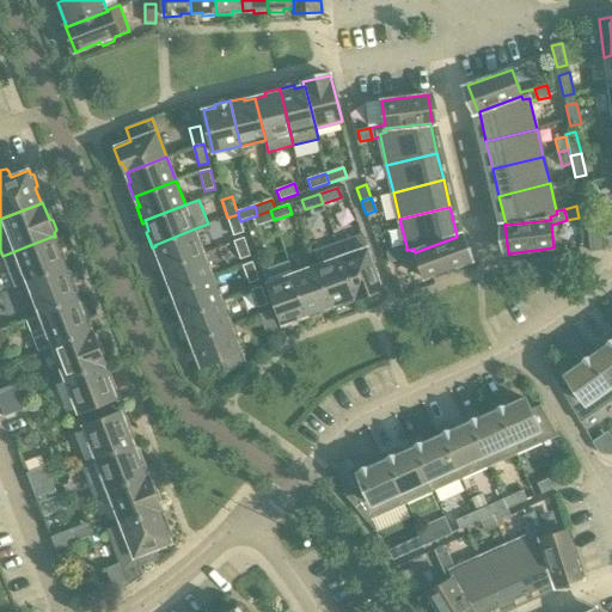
[(270,210),(257,215),(254,216),(256,226),(274,220),(270,210)]
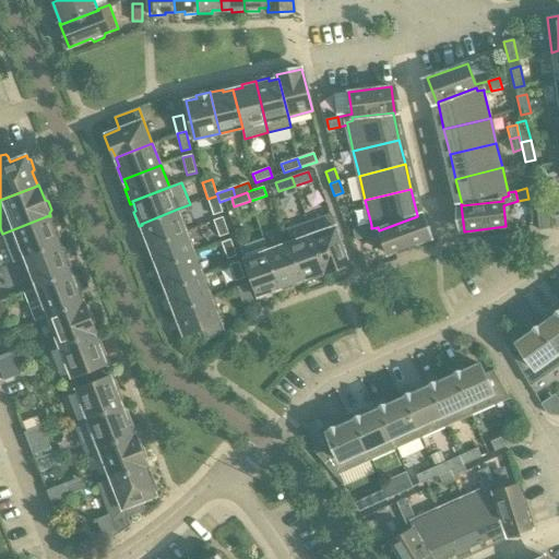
[(217,195),(207,199),(213,215),(223,212),(219,202),(217,195)]
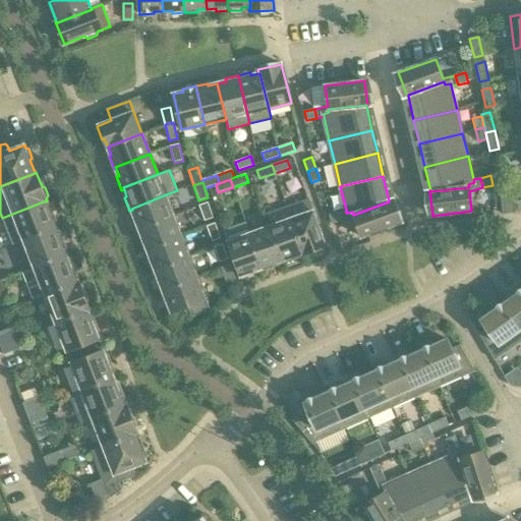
[(514,200),(513,188),(500,189),(503,214),(515,213),(514,200)]
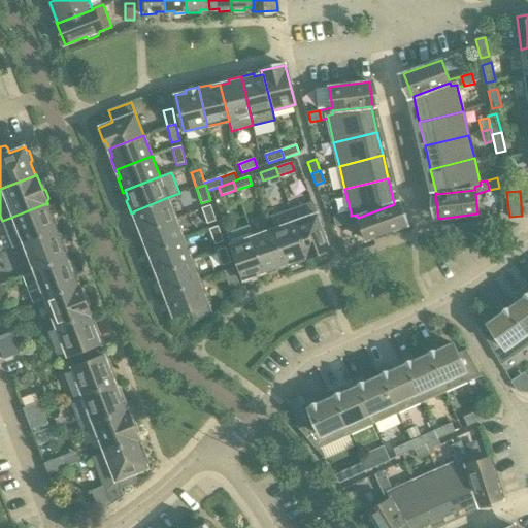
[(175,219),(168,197),(133,211),(134,212),(136,220),(134,221),(139,234),(141,233),(141,232),(175,219)]
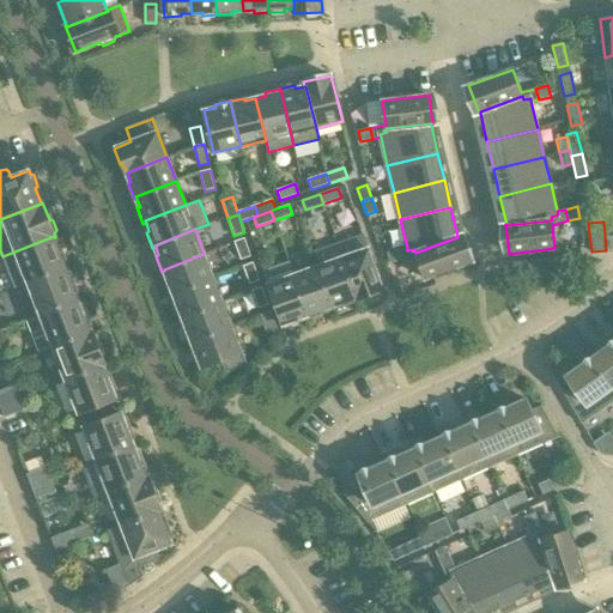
[(363,235),(338,243),(357,298),(368,295),(369,297),(384,292),(363,235)]
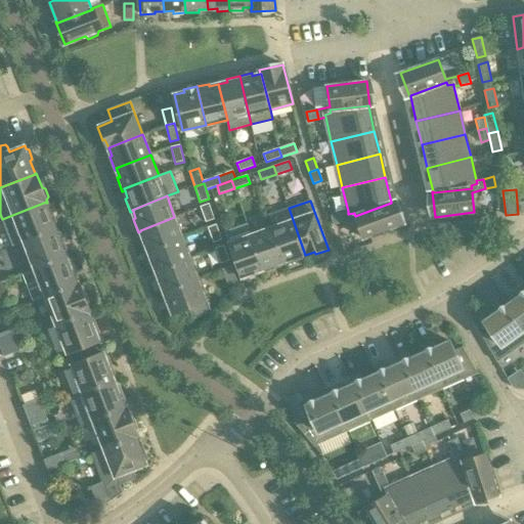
[(12,246),(25,242),(56,229),(51,216),(53,213),(50,205),(46,204),(46,203),(46,202),(2,219),(12,246)]
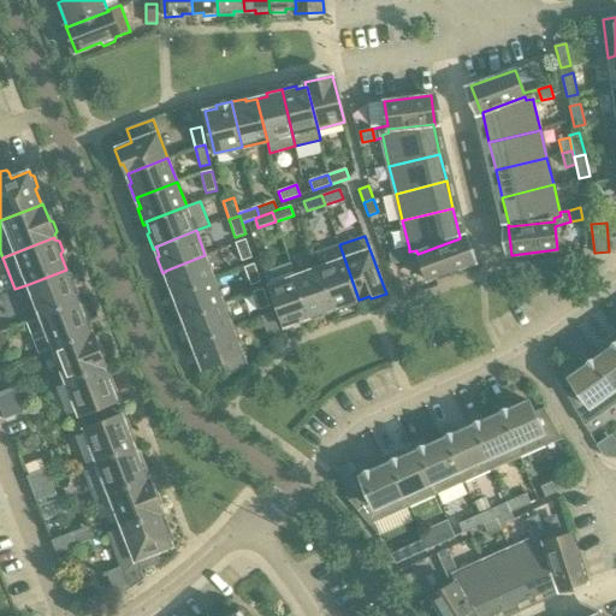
[(409,248),(401,250),(403,261),(419,258),(427,280),(472,265),(461,237),(460,237),(460,238),(418,254),(416,250),(409,252),(409,248)]
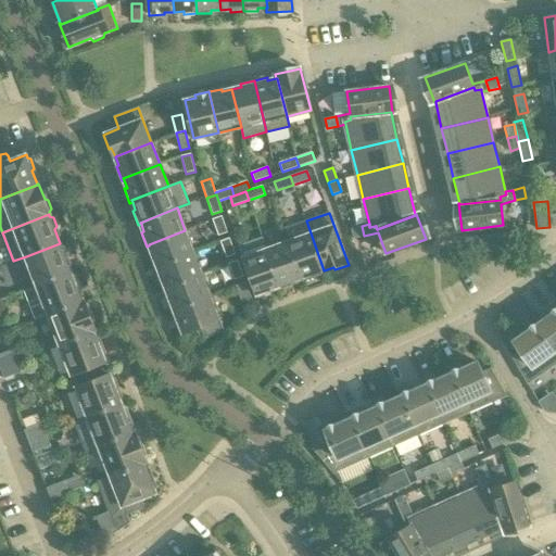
[(218,236),(227,232),(222,216),(213,219),(218,236)]
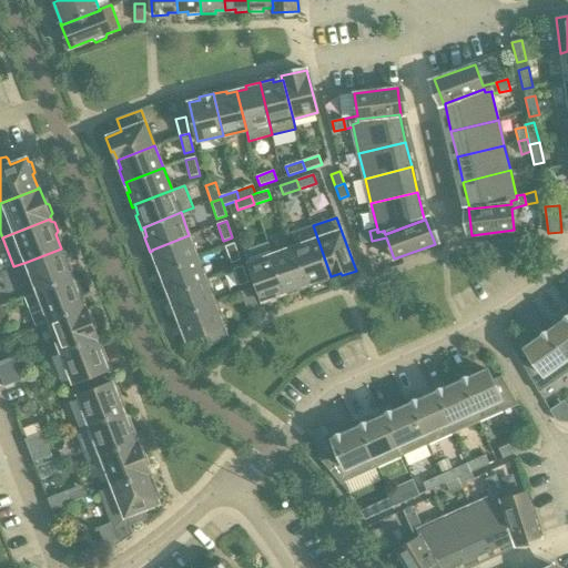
[(331,276),(313,225),(291,233),(295,246),(308,284),(307,285),(308,287),(323,282),(322,280),(331,276)]
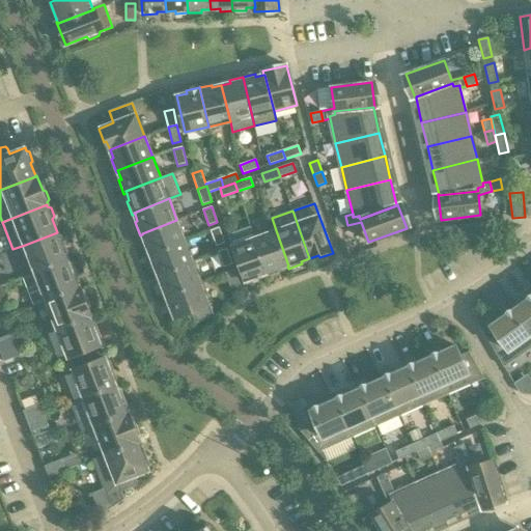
[(347,225),(345,216),(335,218),(337,228),(347,225)]
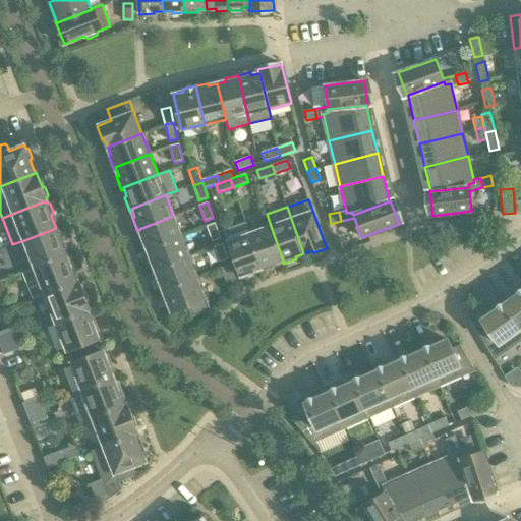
[(181,236),(173,216),(139,229),(139,230),(142,237),(140,238),(146,251),(148,250),(148,249),(181,236)]
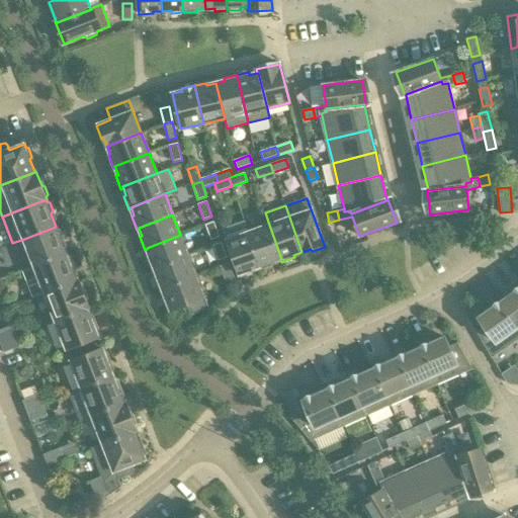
[(244,221),(223,229),(240,276),(253,272),(252,270),(260,267),(261,267),(249,233),(244,221)]
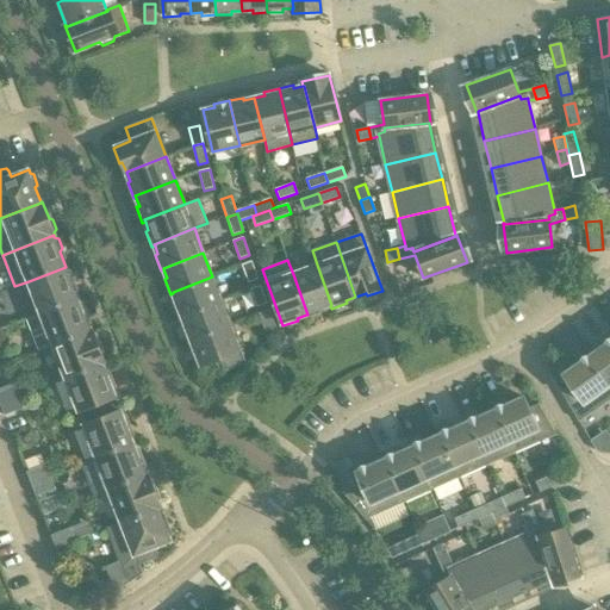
[(248,282),(259,279),(251,261),(242,265),(248,282)]
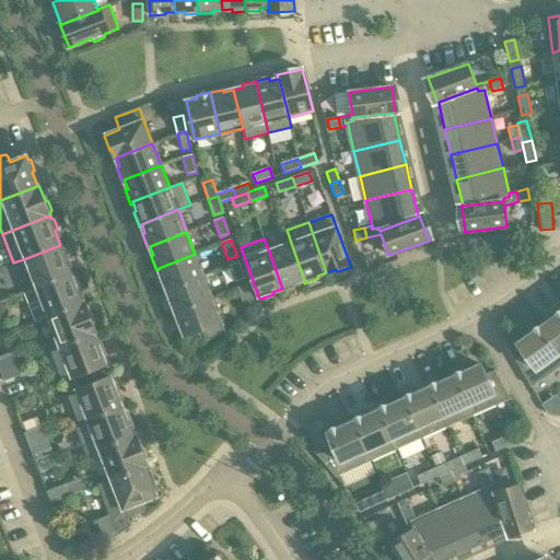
[(304,280),(291,243),(269,252),(282,289),(281,289),(282,291),(295,287),(295,283),(303,281),(304,280)]
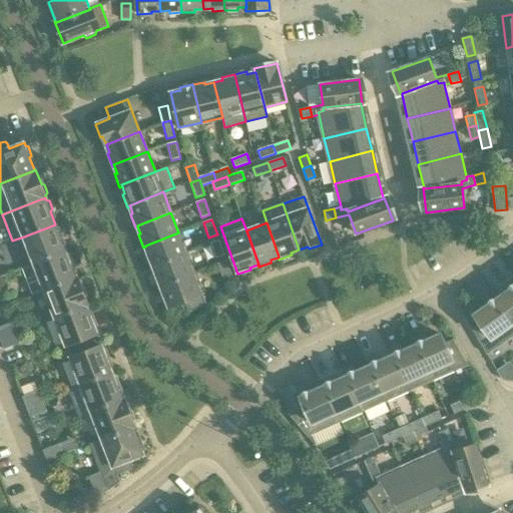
[(56,226),(55,224),(24,236),(34,264),(66,251),(60,238),(62,235),(59,227),(56,226)]
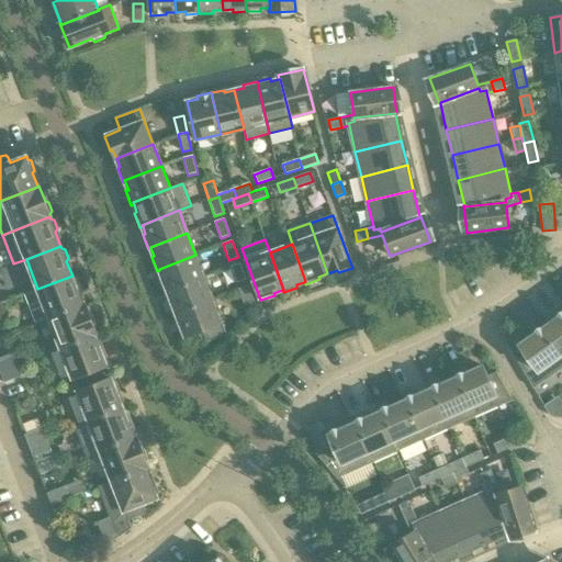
[(204,277),(195,255),(159,269),(159,270),(163,278),(160,279),(166,293),(168,292),(167,291),(204,277)]
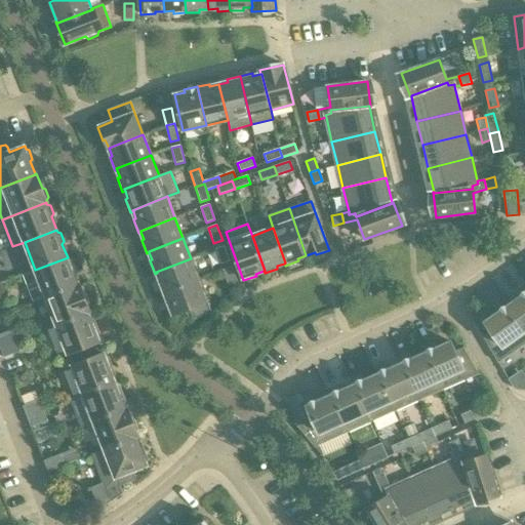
[(221,264),(230,260),(225,245),(215,248),(221,264)]
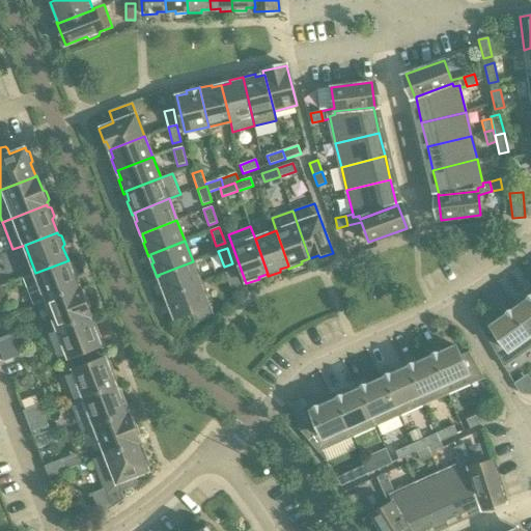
[(68,262),(68,260),(35,273),(47,301),(79,288),(78,287),(74,275),(76,272),(72,262),(68,262)]
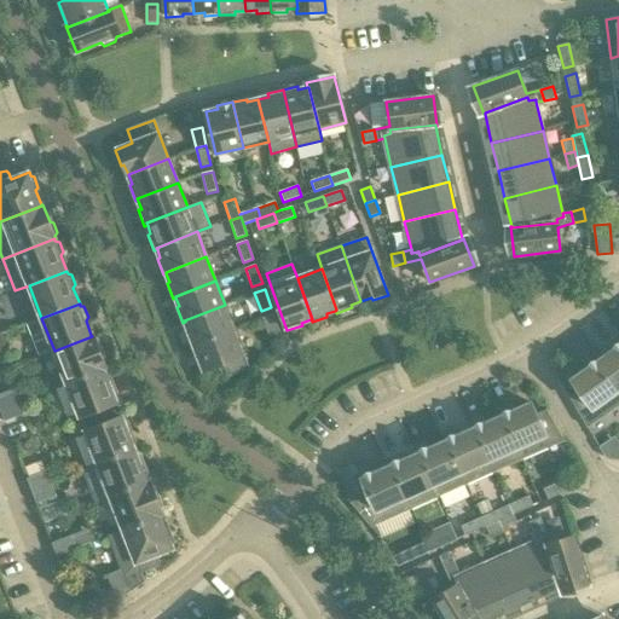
[(235,329),(225,305),(184,320),(185,322),(187,330),(185,331),(191,347),(195,346),(194,345),(235,329)]
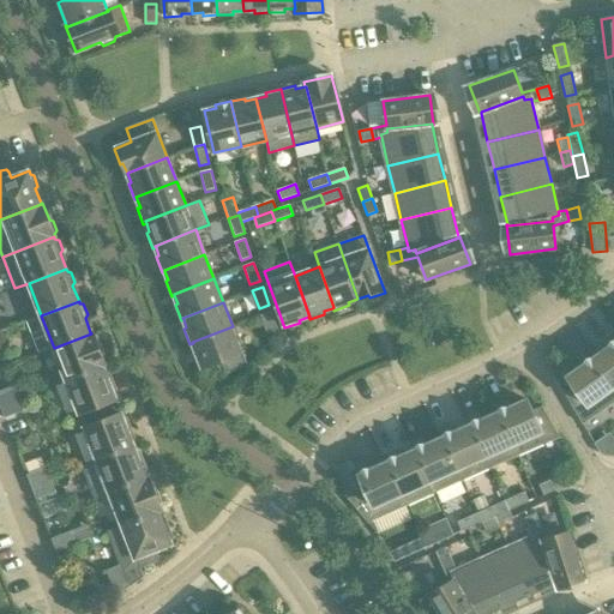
[(268,333),(277,330),(271,312),(260,315),(268,333)]
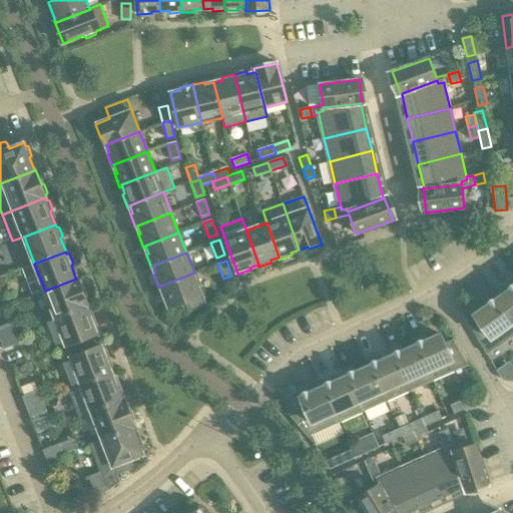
[(206,305),(194,273),(160,286),(161,287),(163,294),(161,295),(166,308),(180,303),(184,314),(206,305)]
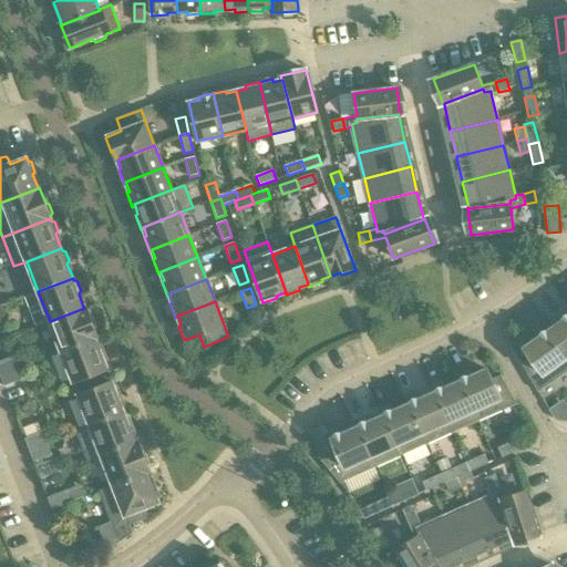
[(84,308),(50,321),(61,351),(95,338),(96,339),(98,338),(91,322),(93,320),(90,310),(86,309),(85,306),(83,307),(84,308)]
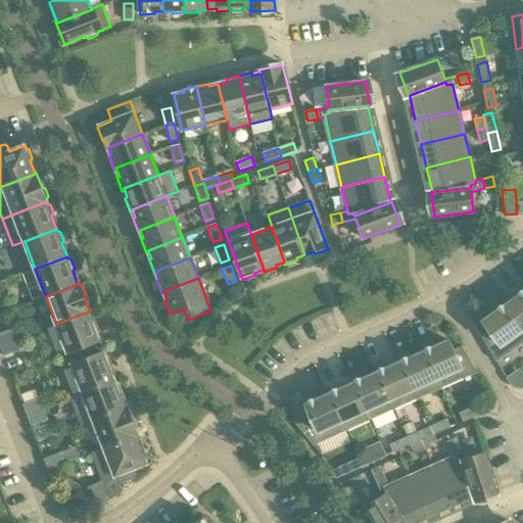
[(518,296),(506,305),(522,330),(522,284),(514,290),(518,296)]
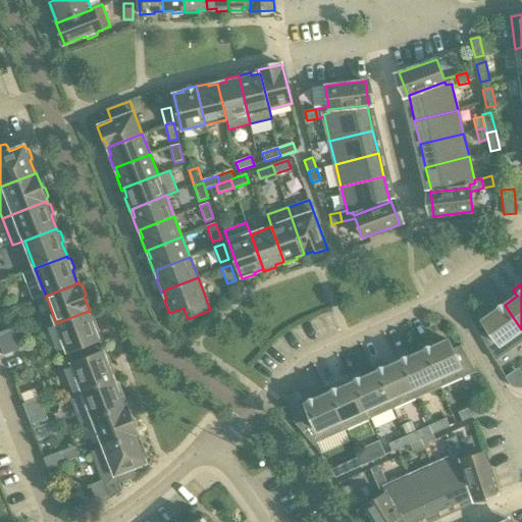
[(521,329),(505,305),(501,299),(491,305),(497,311),(482,320),(488,328),(480,334),(496,360),(521,341),(521,329)]
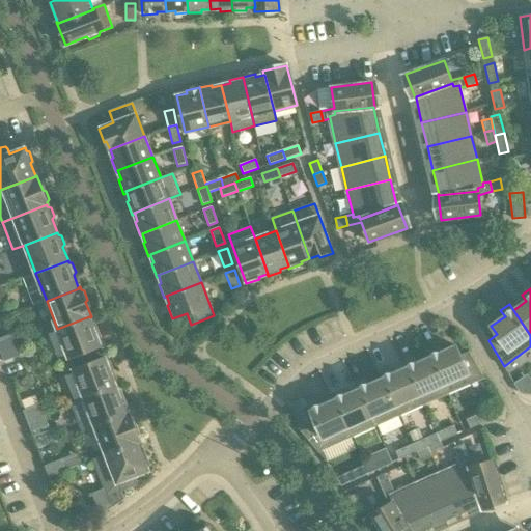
[(89,316),(57,329),(68,358),(70,357),(70,356),(84,351),(89,365),(106,359),(106,358),(104,358),(100,345),(101,345),(100,342),(102,339),(98,330),(94,330),(90,317),(89,316)]
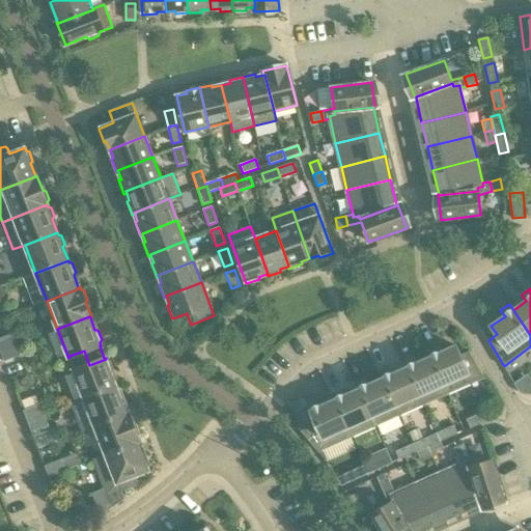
[(0,350),(17,344),(12,334),(0,338),(0,350)]
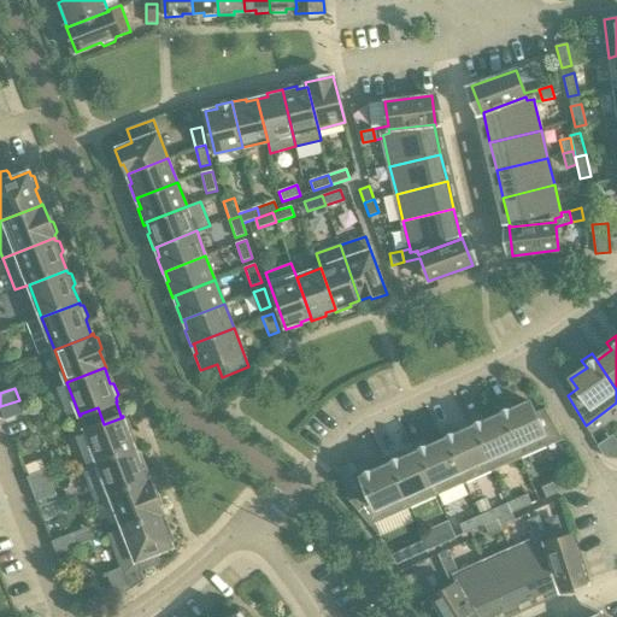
[(19,400),(0,406),(5,418),(4,419),(5,421),(6,419),(24,412),(19,400)]
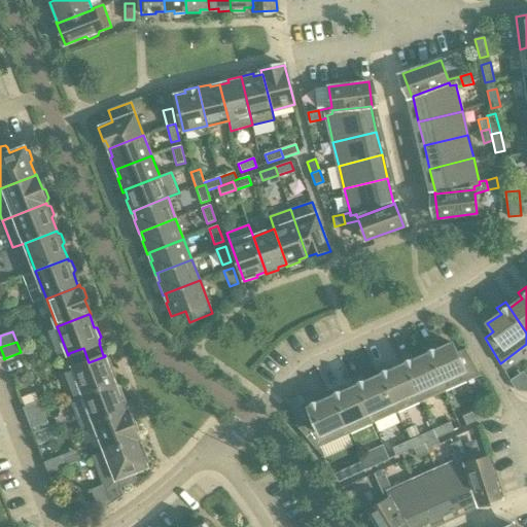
[(428,354),(445,391),(481,375),(465,349),(457,353),(453,344),(437,350),(434,344),(424,348),(427,355),(428,354)]
